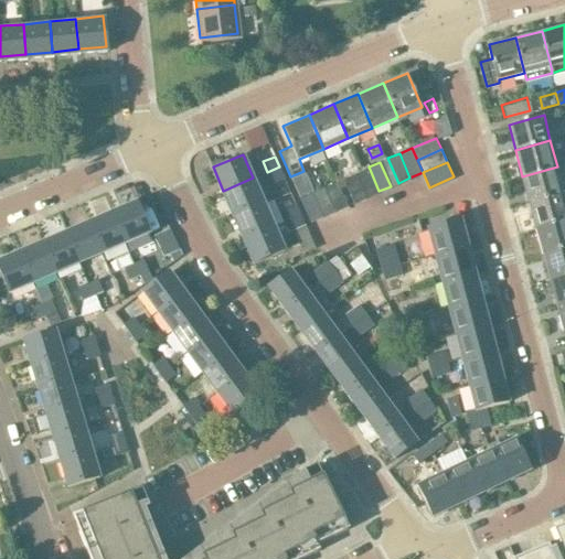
[(267,172),(272,182),(284,176),(279,167),(267,172)]
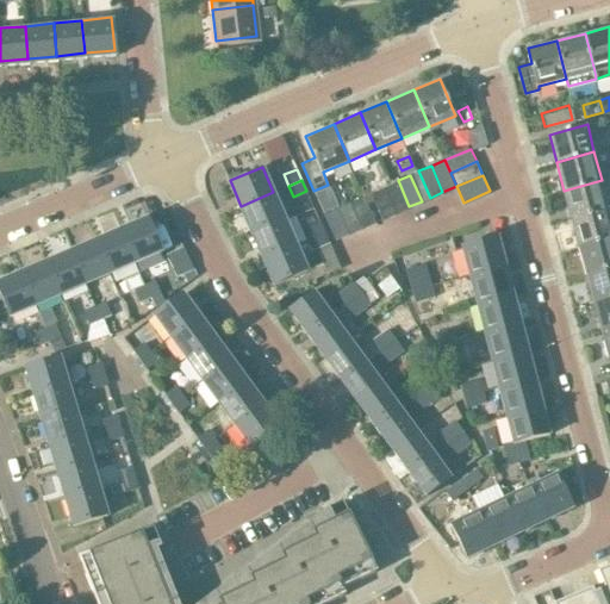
[(409,206),(398,180),(384,186),(396,212),(409,206)]
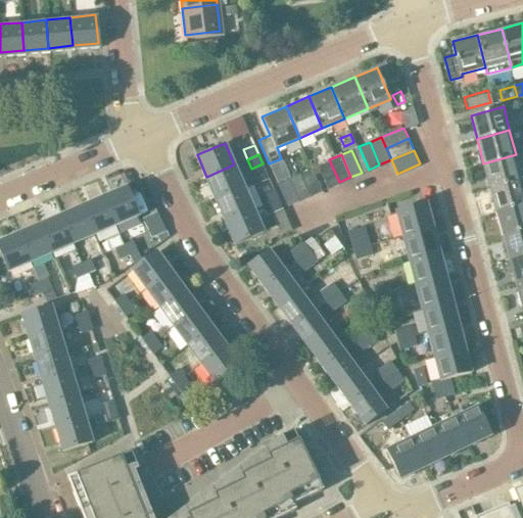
[(522,176),(521,177),(516,154),(483,163),(489,187),(522,178),(522,176)]
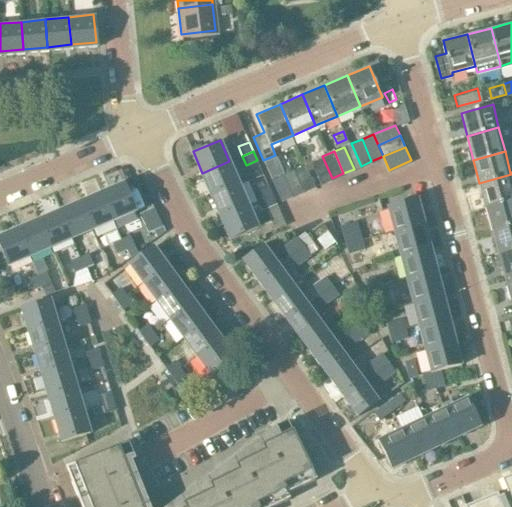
[(332,178),(322,156),(311,160),(321,183),(332,178)]
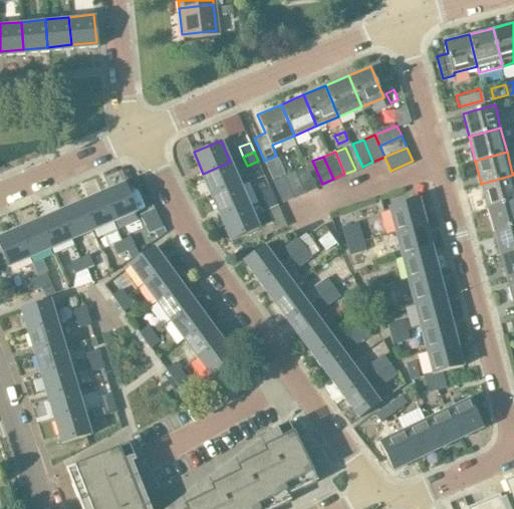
[(239,183),(230,162),(203,174),(213,195),(239,183)]
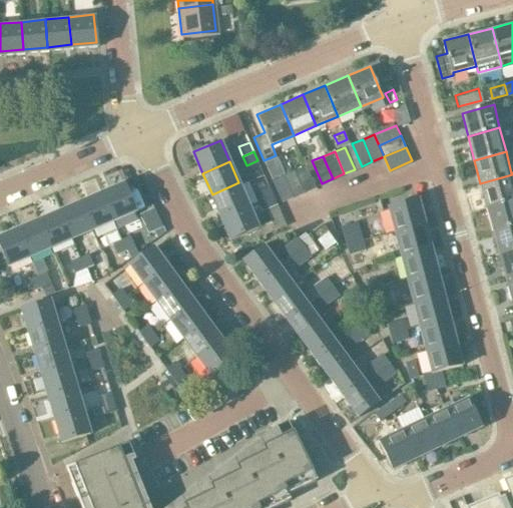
[(315,185),(306,163),(294,168),(304,190),(315,185)]
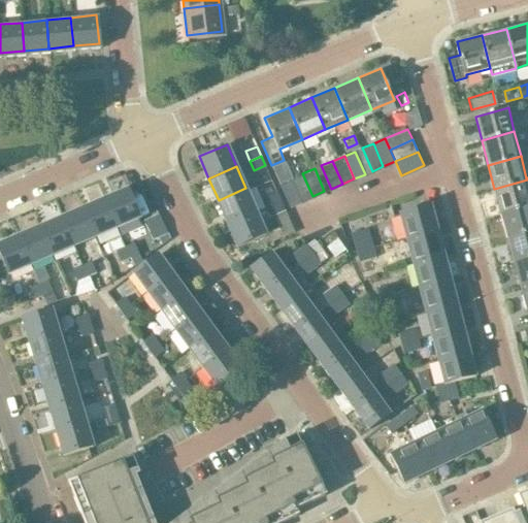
[(312,196),(302,173),(291,178),(301,201),(312,196)]
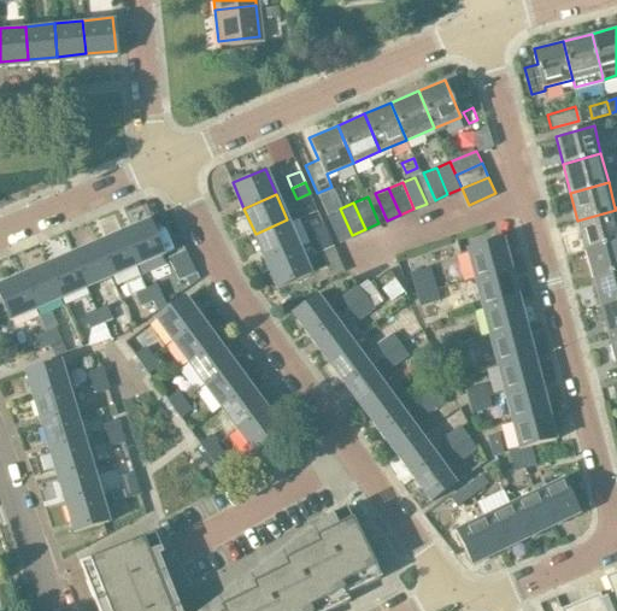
[(352,235),(340,209),(327,213),(338,240),(352,235)]
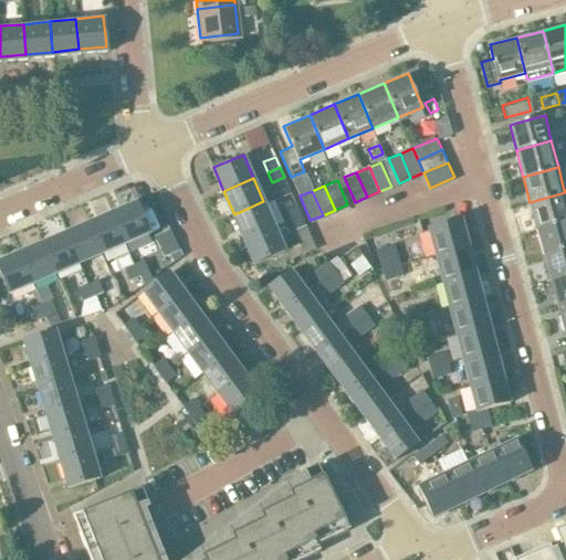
[(565,192),(530,202),(536,228),(565,220),(565,192)]
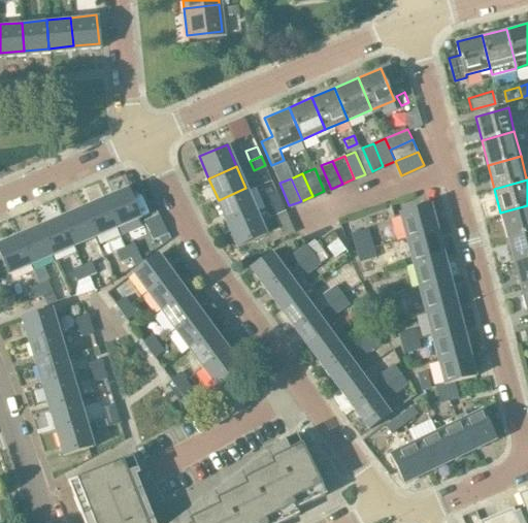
[(139,215),(127,187),(105,196),(118,224),(139,215)]
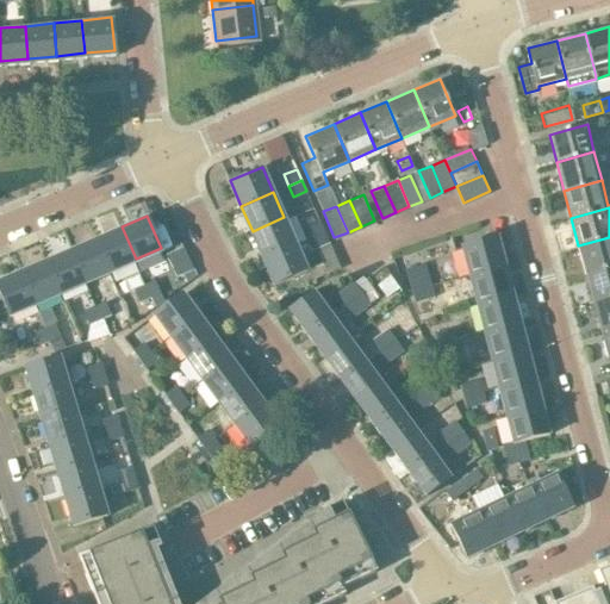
[(296,242),(284,217),(253,231),(263,256),(296,242)]
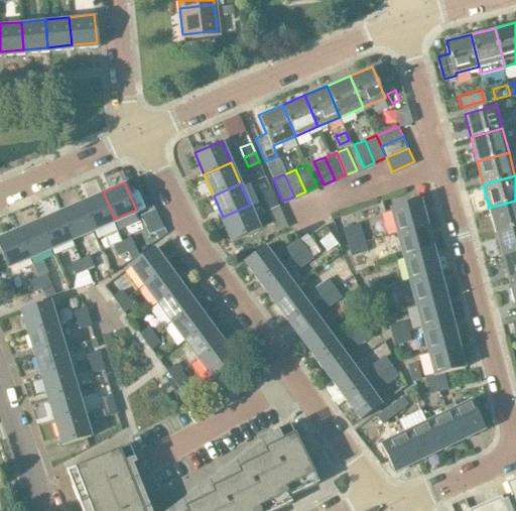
[(270,185),(259,189),(263,199),(274,195),(270,185)]
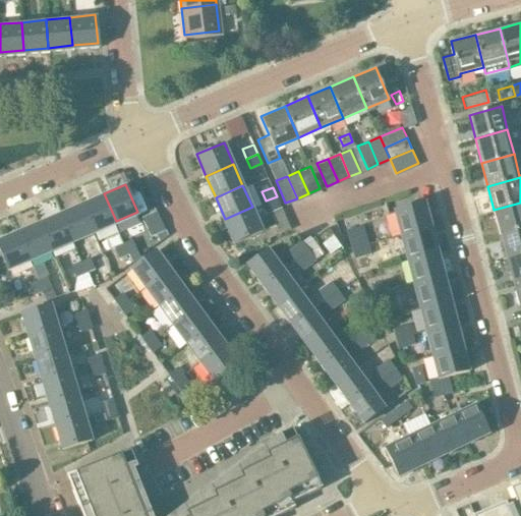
[(116,221),(104,193),(82,203),(95,230),(116,221)]
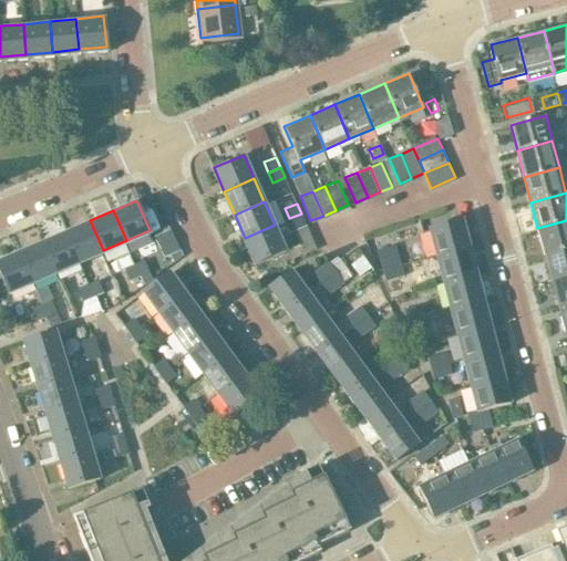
[(305,222),(301,214),(289,218),(294,228),(305,222)]
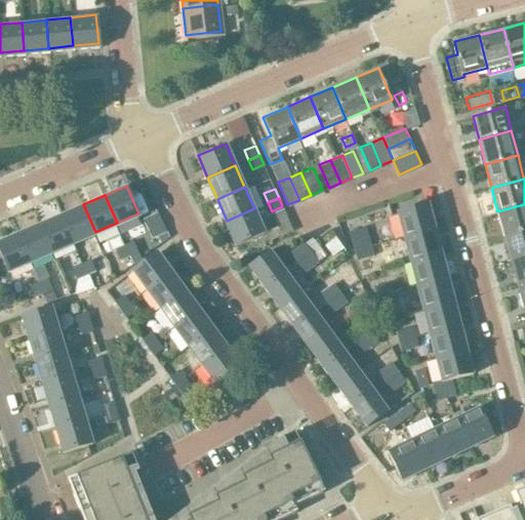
[(435,227),(429,203),(398,210),(404,235),(435,227)]
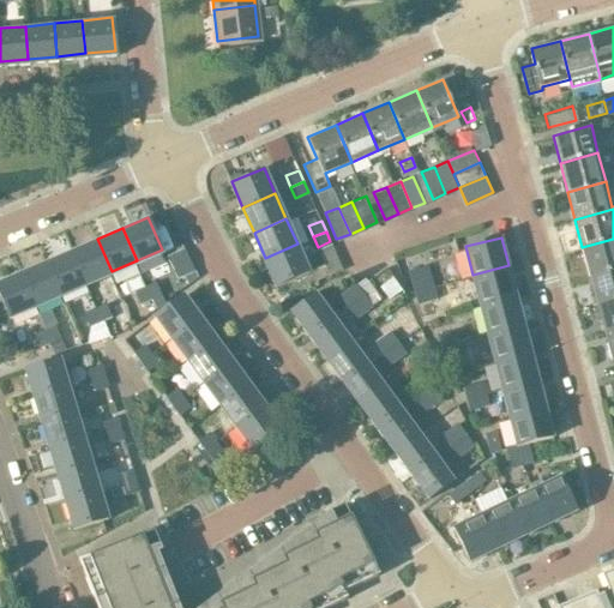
[(112,271),(97,239),(72,250),(86,282),(112,271)]
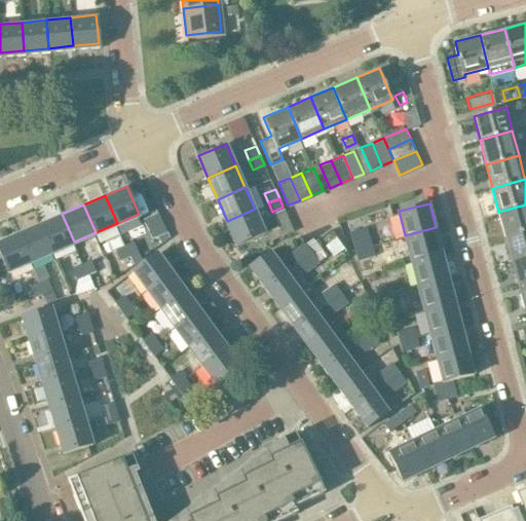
[(525,205),(498,212),(504,236),(525,230),(525,205)]
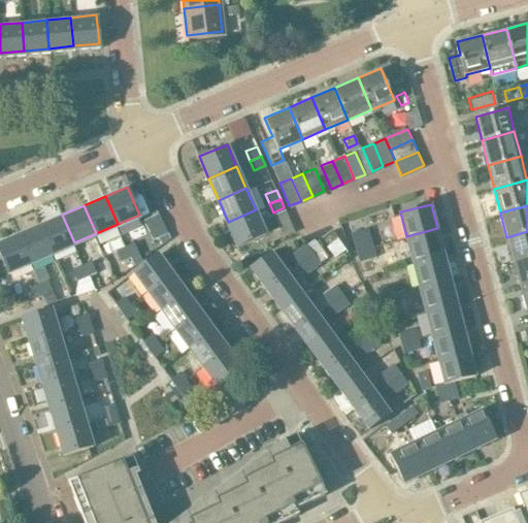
[(265,231),(256,209),(228,222),(237,243),(265,231)]
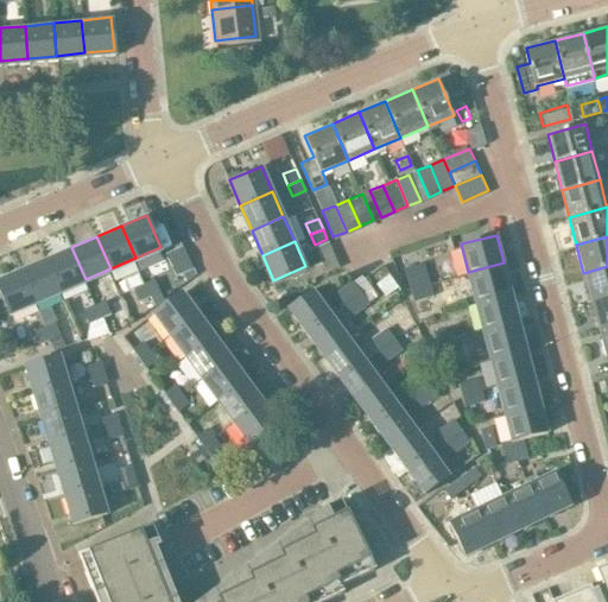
[(86,279),(71,247),(46,258),(61,290),(86,279)]
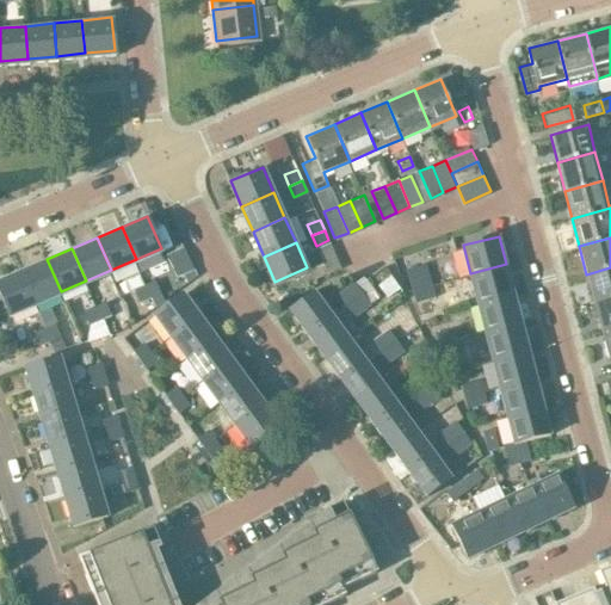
[(61,291),(47,259),(22,270),(36,302),(61,291)]
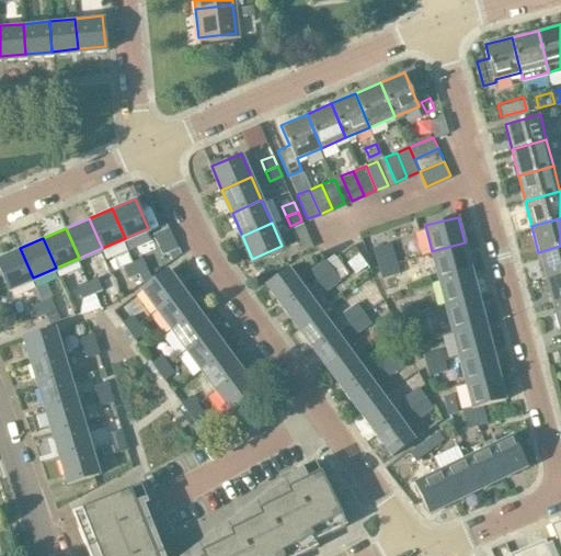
[(396,254),(391,239),(373,245),(377,260),(396,254)]
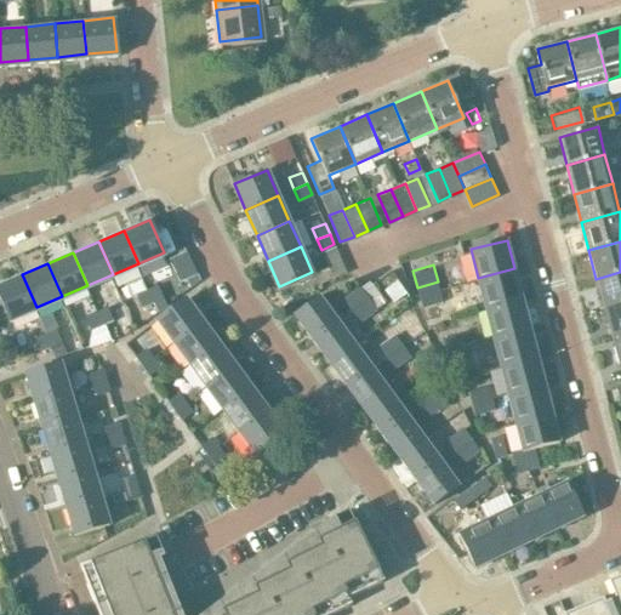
[(522,297),(514,268),(478,278),(485,307),(522,297)]
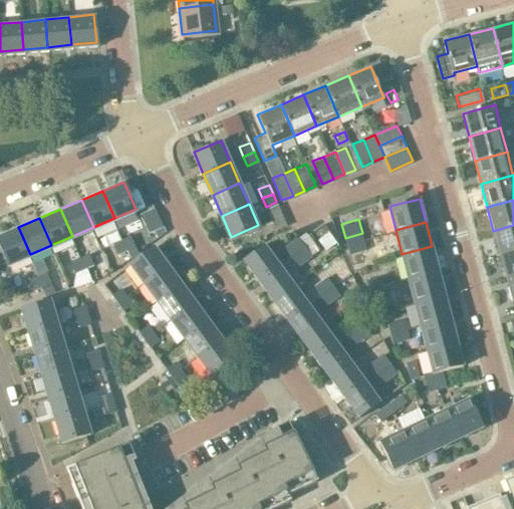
[(513,225),(493,231),(499,254),(513,250),(513,225)]
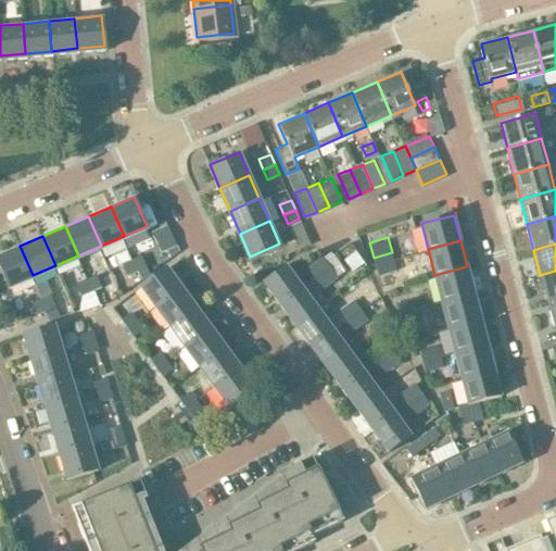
[(33,275),(20,246),(0,254),(0,264),(9,286),(33,275)]
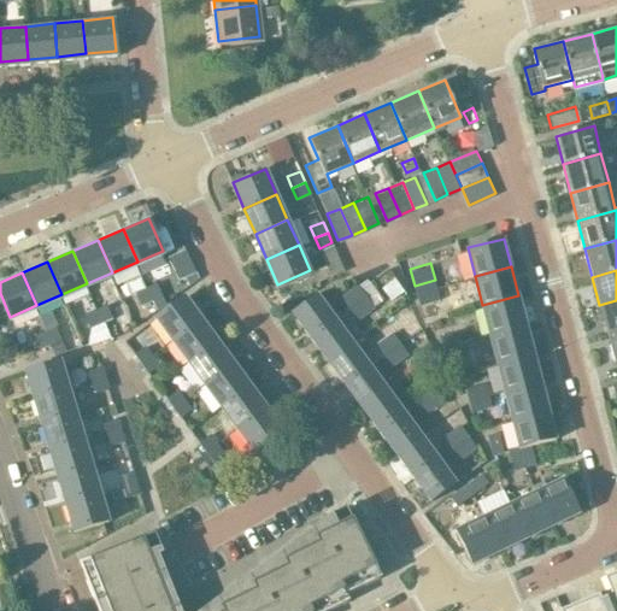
[(415,286),(419,303),(440,297),(435,280),(415,286)]
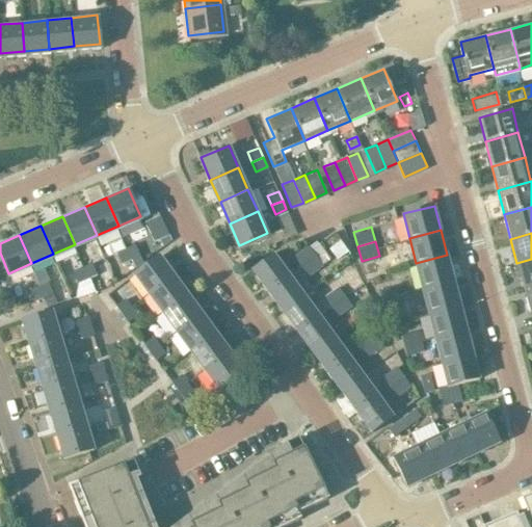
[(140,254),(135,242),(126,246),(131,258),(140,254)]
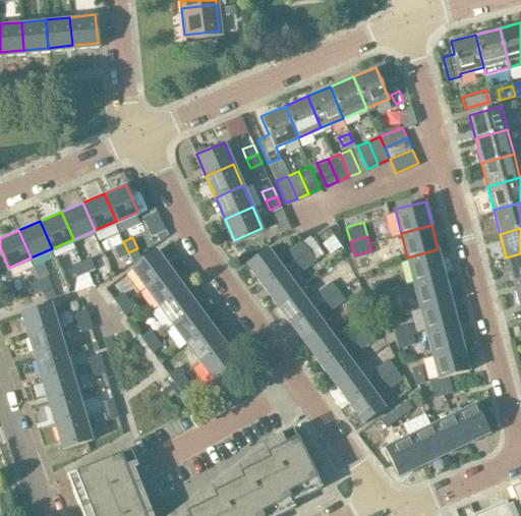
[(288,275),(312,259),(297,237),(282,248),(291,261),(282,267),(283,268),(263,282),(278,301),(297,287),(288,275)]
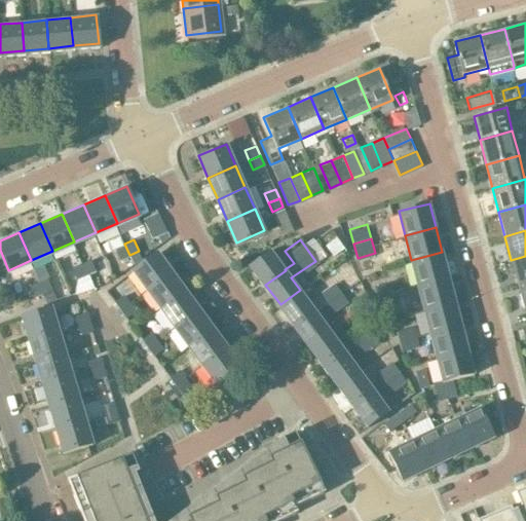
[(129,255),(124,244),(115,248),(120,259),(129,255)]
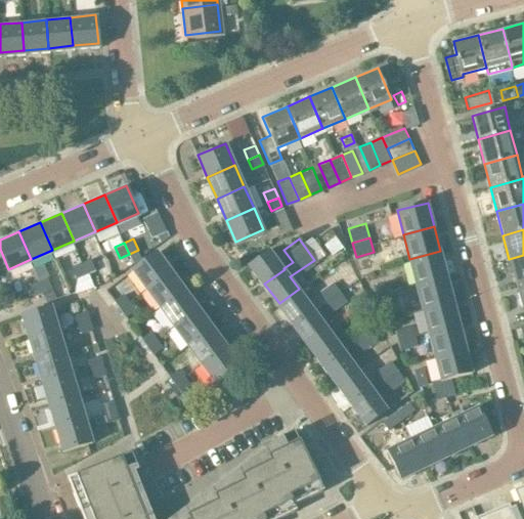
[(284,268),(269,249),(250,264),(264,284),(285,269),(284,268)]
